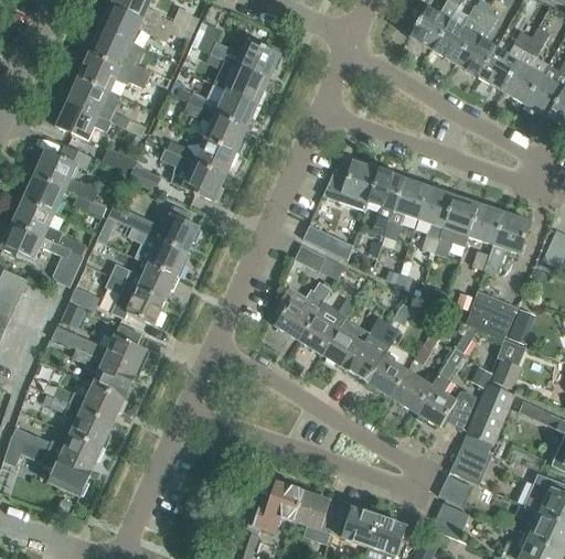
[(161,11),(149,6),(151,0),(112,0),(110,3),(144,18),(153,23),(181,35),(192,11),(179,6),(172,20),(160,13),(161,11)]
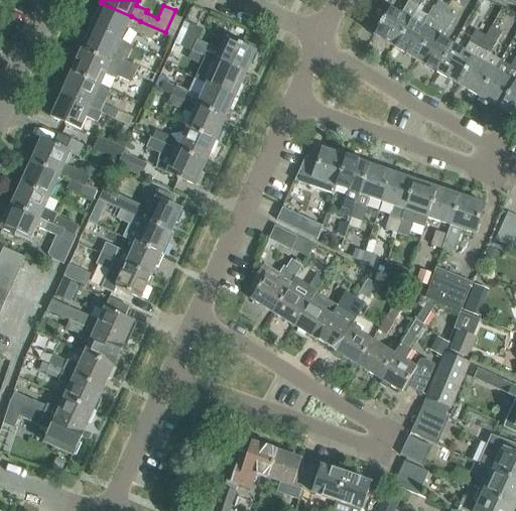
[(375,0),(369,13),(381,18),(389,0),(375,0)]
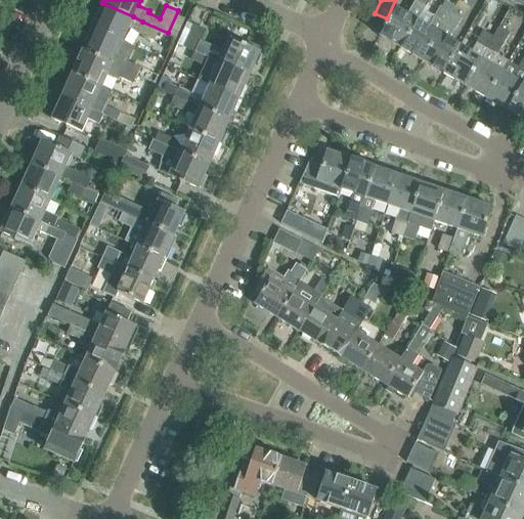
[(402,46),(419,18),(430,0),(410,0),(404,10),(396,5),(380,33),(402,46)]
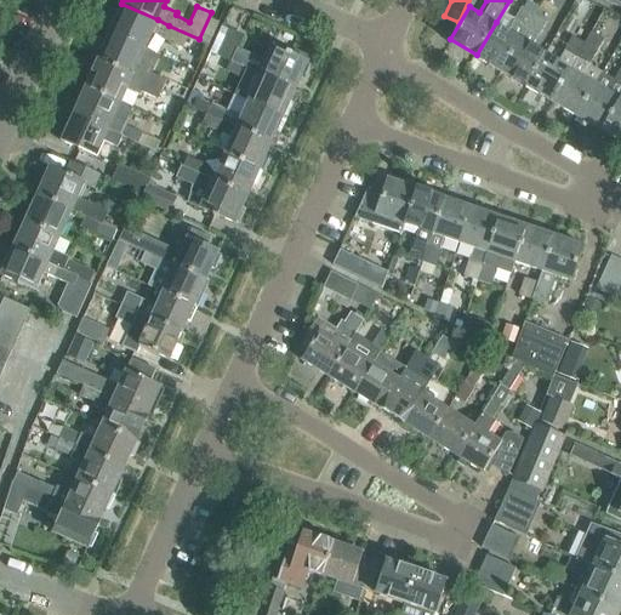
[(121,4),(109,30),(146,46),(158,20),(121,4)]
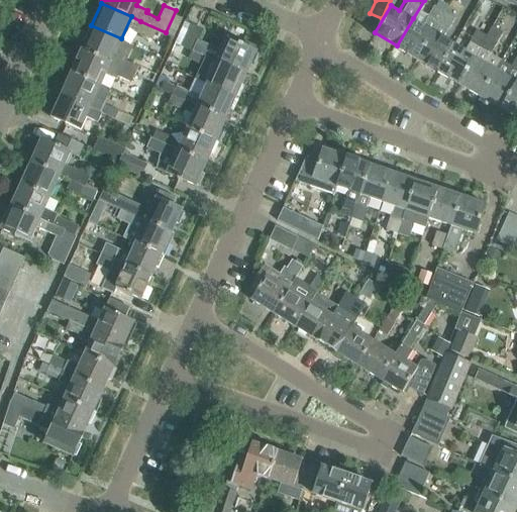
[(413,18),(397,45),(417,58),(445,11),(432,3),(420,22),(413,18)]
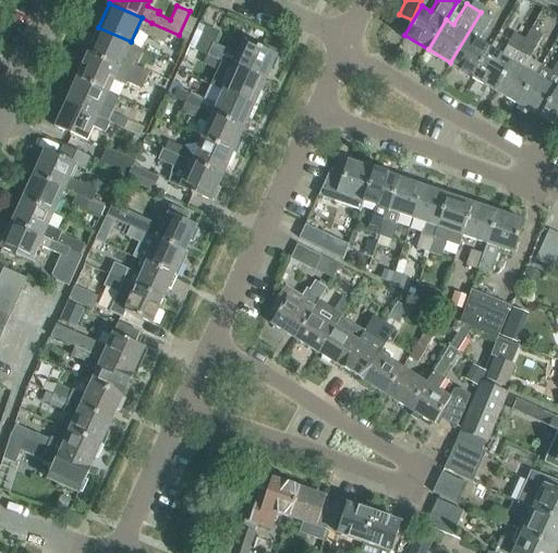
[(490,46),(477,38),(489,17),(481,12),(450,62),(473,75),(490,46)]
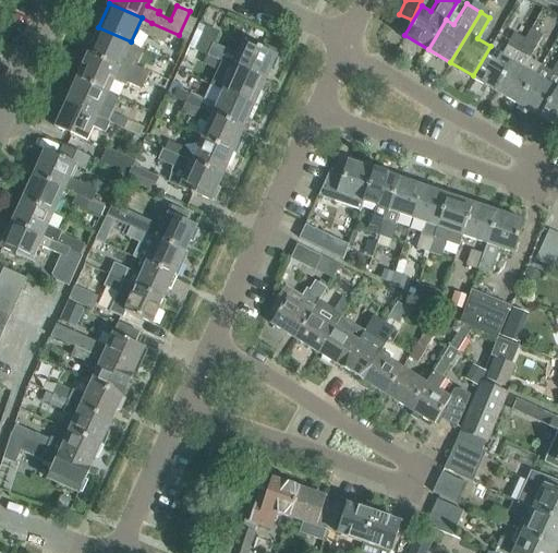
[(206,23),(198,19),(189,43),(195,46),(222,58),(234,63),(266,79),(278,53),(275,52),(278,47),(265,41),(263,47),(245,38),(240,51),(214,39),(219,28),(207,22),(206,23)]
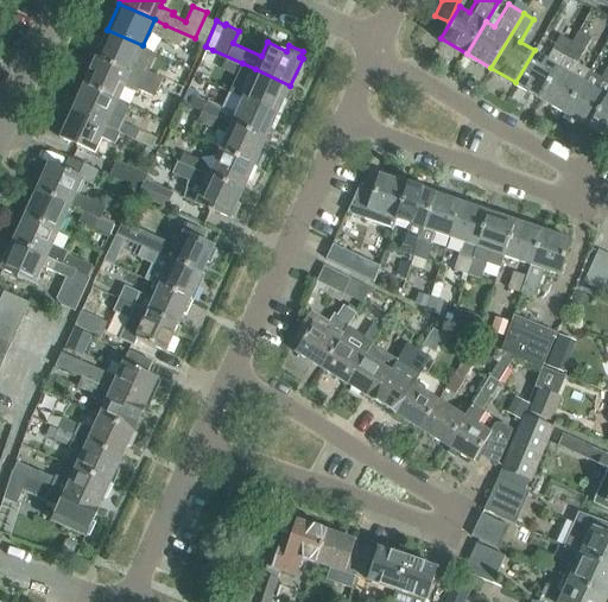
[(195,39),(195,38),(165,25),(160,35),(178,43),(182,33),(195,39)]
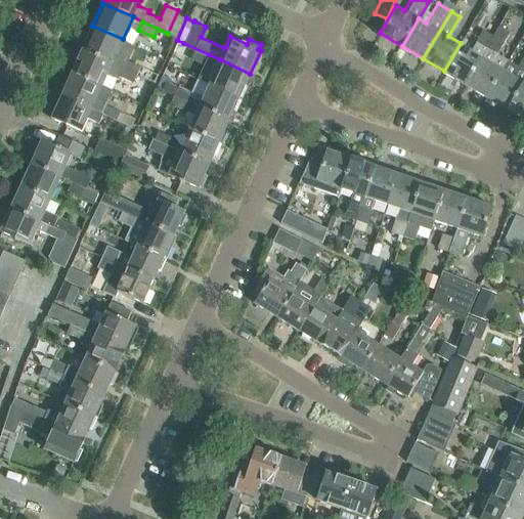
[(466,83),(486,95),(508,59),(496,53),(511,30),(500,24),(494,34),(466,83)]
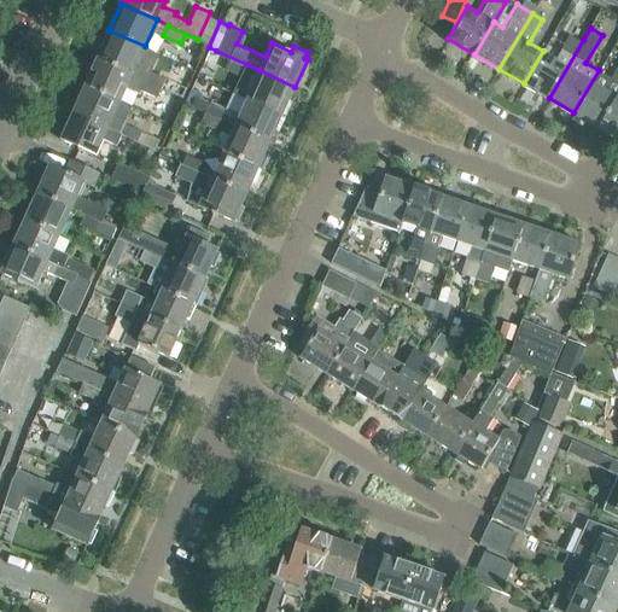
[(109,30),(97,57),(162,86),(165,76),(151,69),(152,66),(139,60),(145,46),(109,30)]
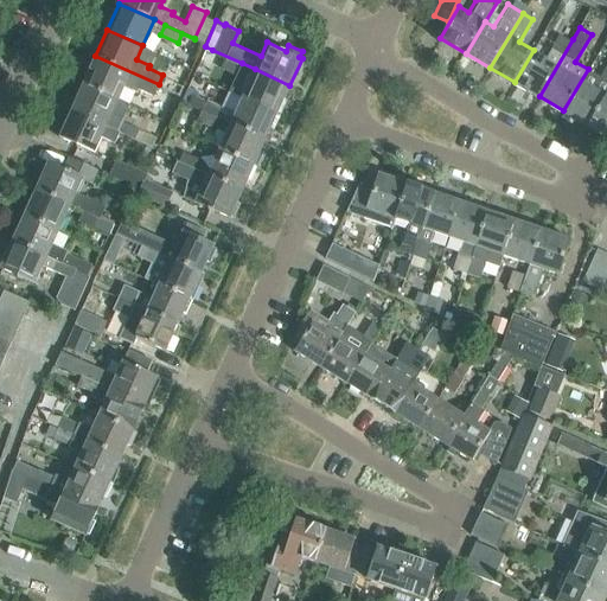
[(573,39),(560,32),(545,57),(534,50),(515,82),(540,96),(573,39)]
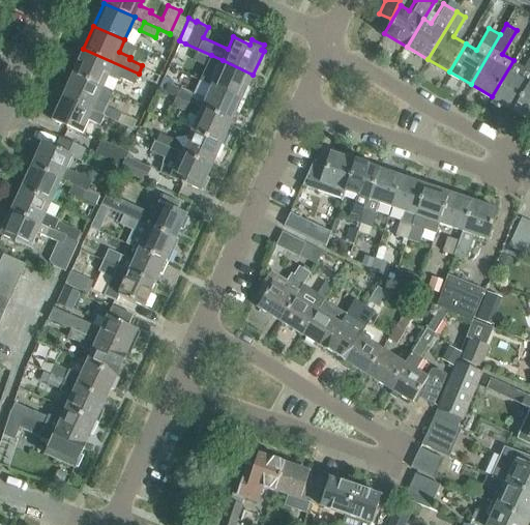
[(208,64),(211,55),(185,44),(196,49),(193,57),(208,64)]
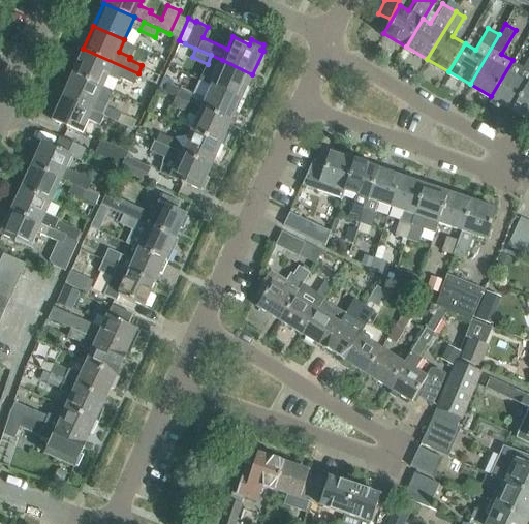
[(83,49),(73,71),(103,85),(109,74),(120,79),(121,76),(134,83),(138,73),(83,49)]
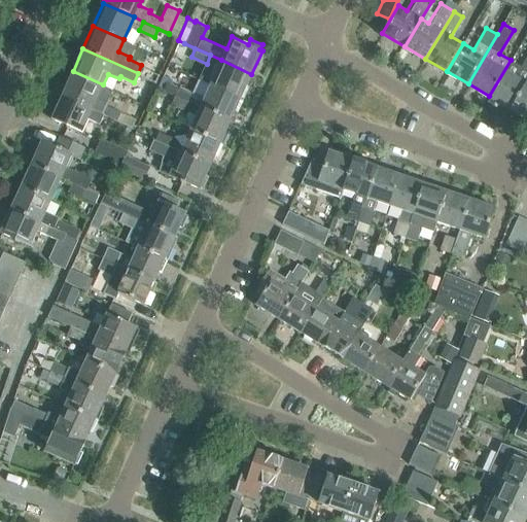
[(511,109),(526,80),(526,53),(525,51),(519,64),(511,60),(489,96),(511,109)]
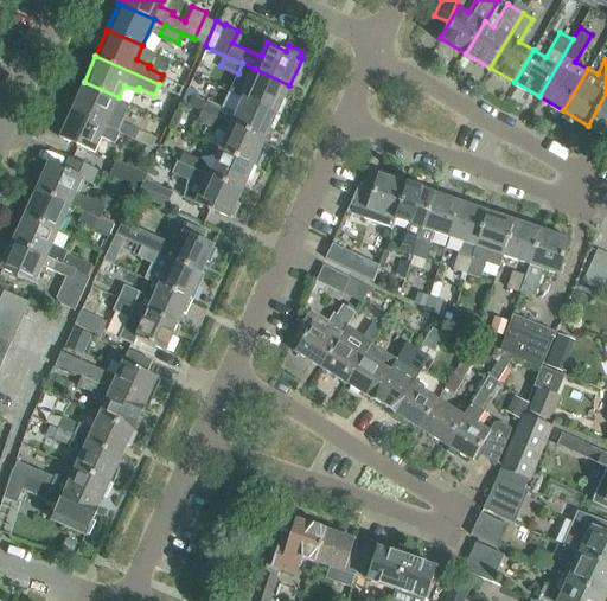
[(243,95),(278,110),(289,85),(255,69),(243,95)]
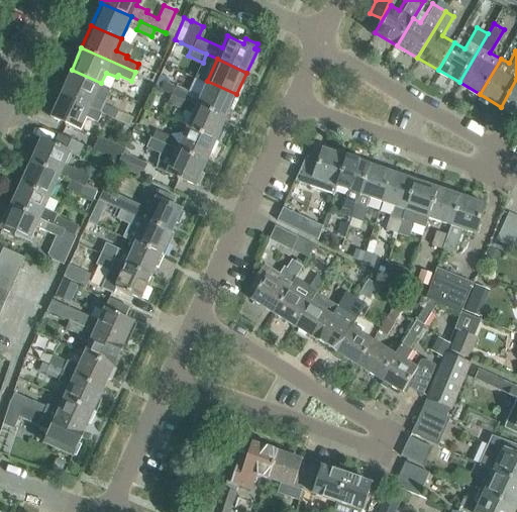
[(167,79),(170,71),(167,70),(168,69),(162,66),(158,75),(167,79)]
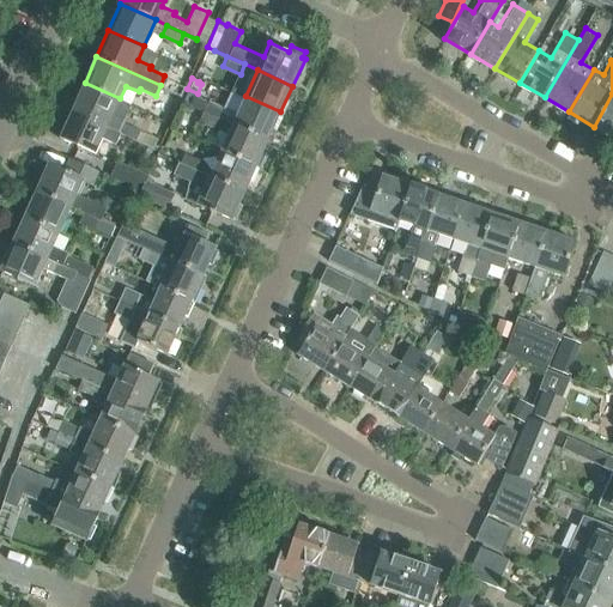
[(129,103),(120,98),(85,83),(73,108),(109,125),(119,129),(133,135),(138,126),(122,119),(129,103)]
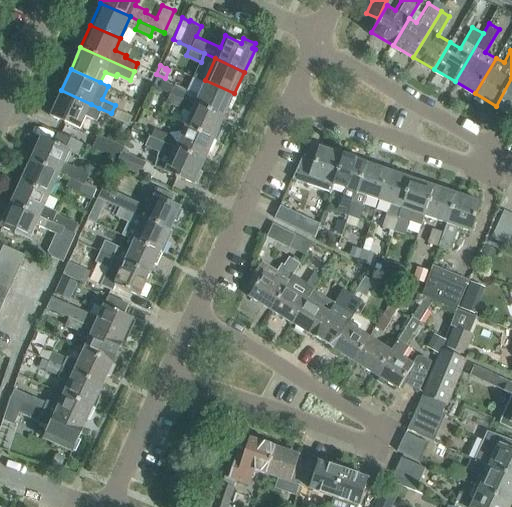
[(156,74),(152,82),(168,90),(172,81),(165,78),(156,74)]
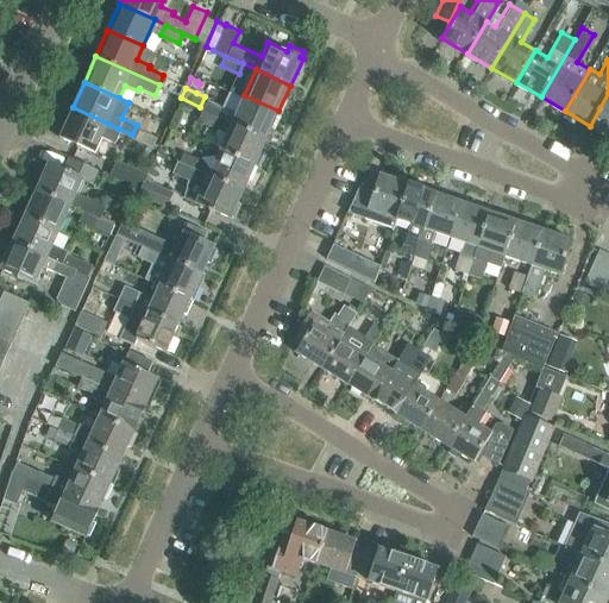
[(608,93),(590,126),(608,136),(608,93)]
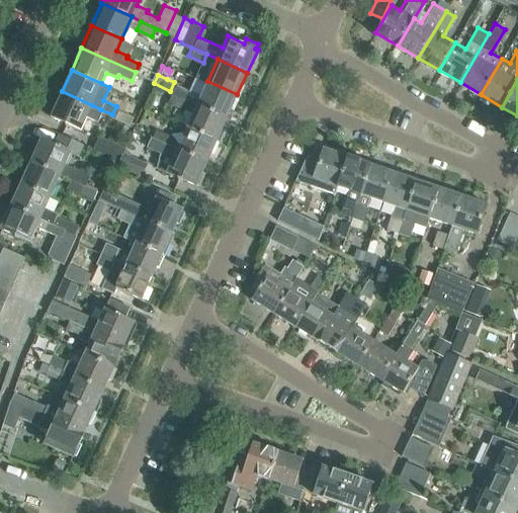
[(207,81),(203,90),(197,103),(227,116),(237,94),(207,81)]
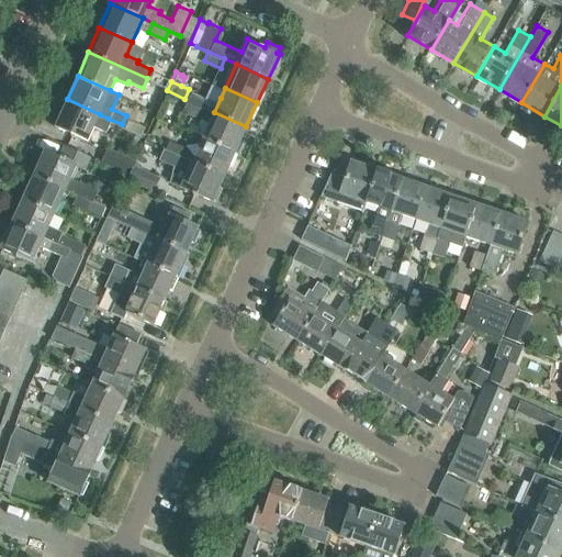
[(189,89),(184,99),(200,106),(204,96),(189,89)]
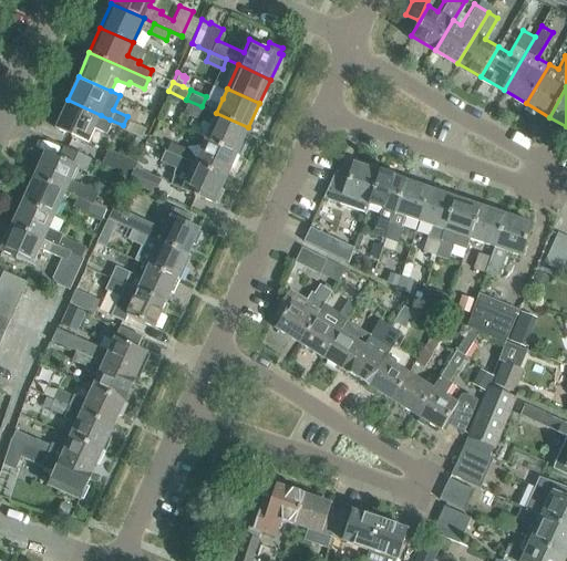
[(110,120),(101,115),(68,100),(57,125),(89,139),(96,125),(105,128),(110,120)]
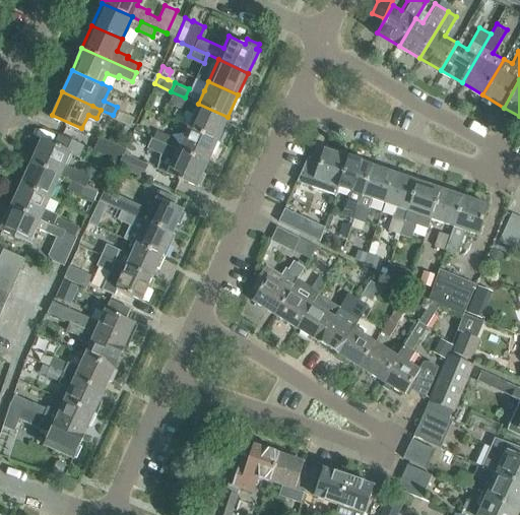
[(185,98),(171,91),(167,100),(181,106),(185,98)]
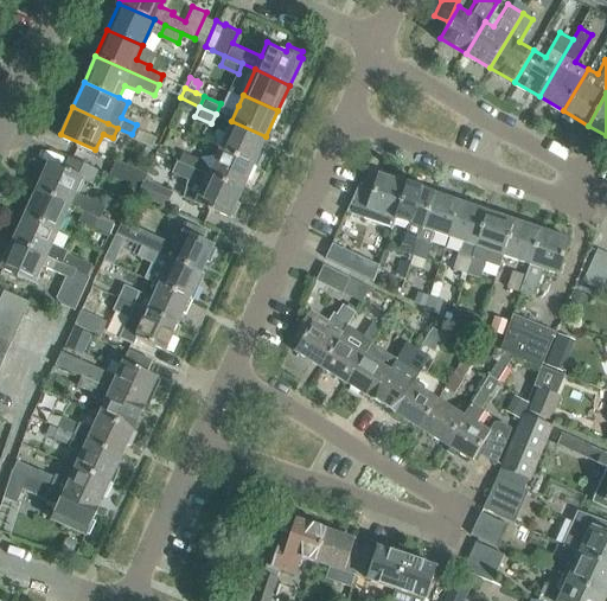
[(219,147),(255,162),(257,164),(263,151),(261,149),(266,136),(231,121),(219,147)]
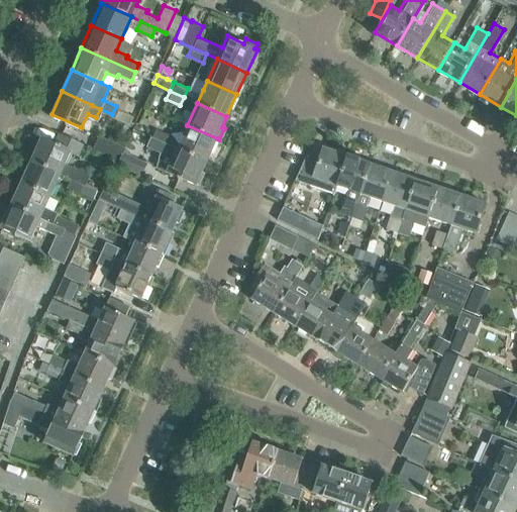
[(177,147),(207,161),(217,138),(187,125),(179,142),(177,147)]
